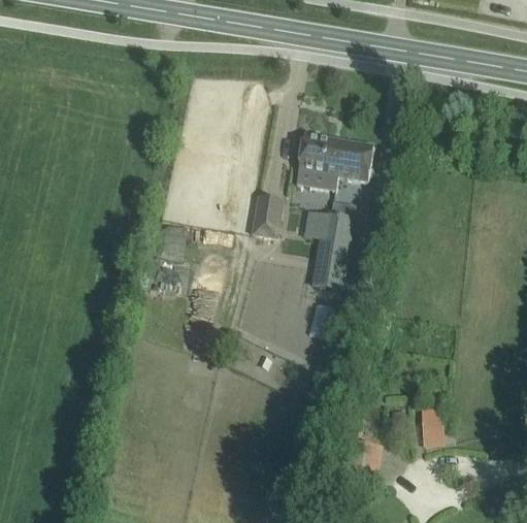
[(299,169),(296,183),(336,190),(338,176),(368,182),(373,145),(304,134),(299,169)]
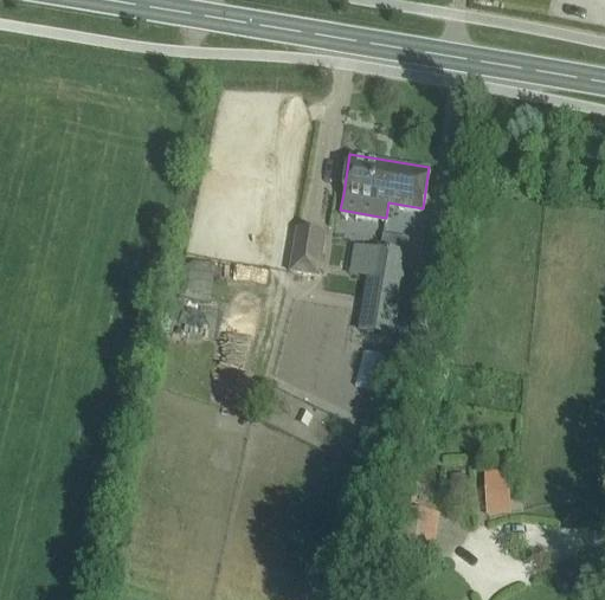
[(297,225),(290,268),(317,272),(326,230),(297,225)]
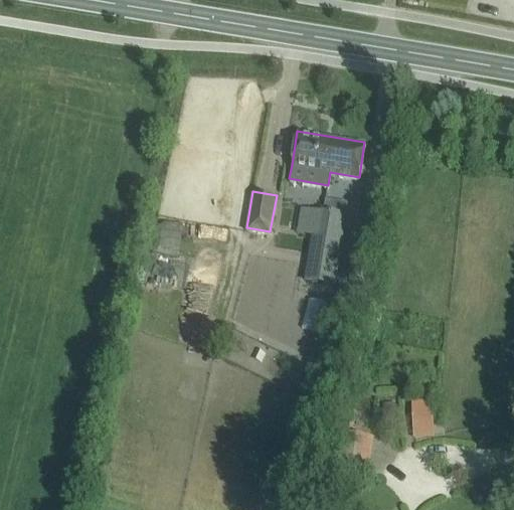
[(316,206),(306,279),(332,283),(344,211),(316,206)]
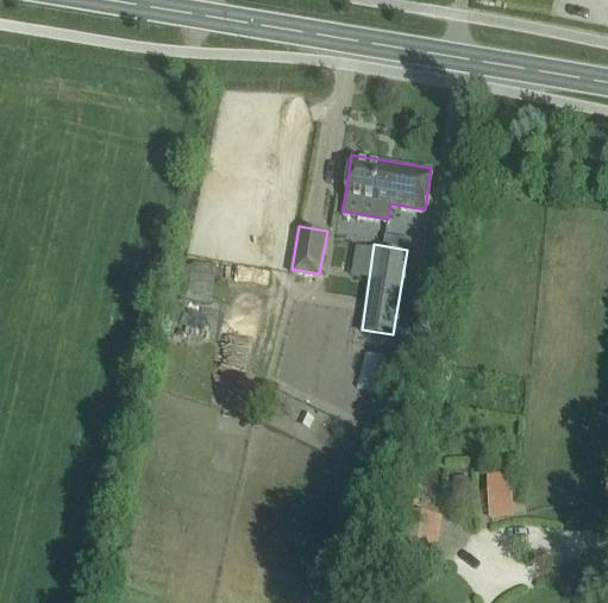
[(187,295),(213,296),(215,261),(189,259),(187,295)]
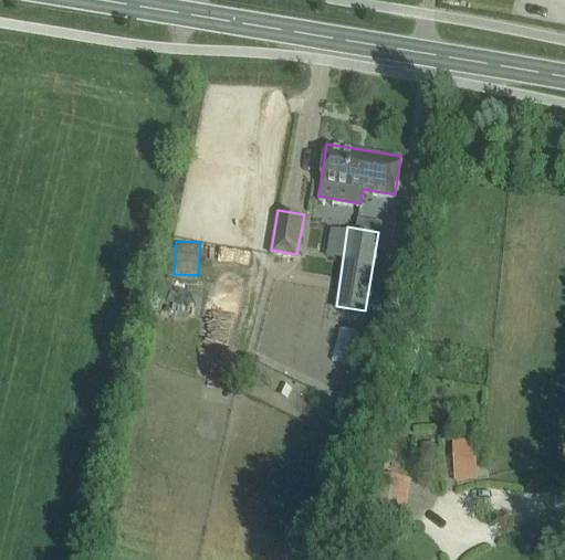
[(166,280),(164,330),(190,331),(192,281),(166,280)]
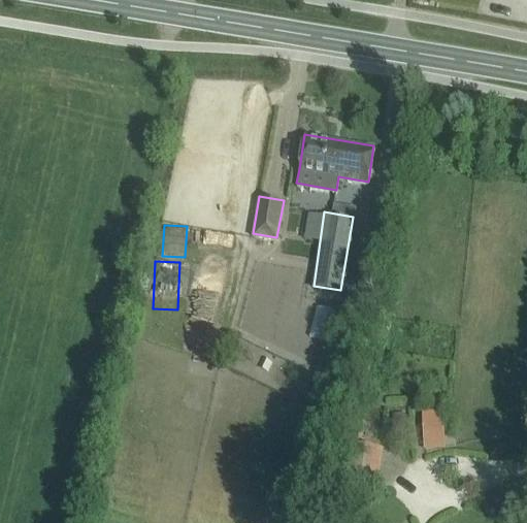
[(317,301),(310,330),(331,335),(338,306),(317,301)]
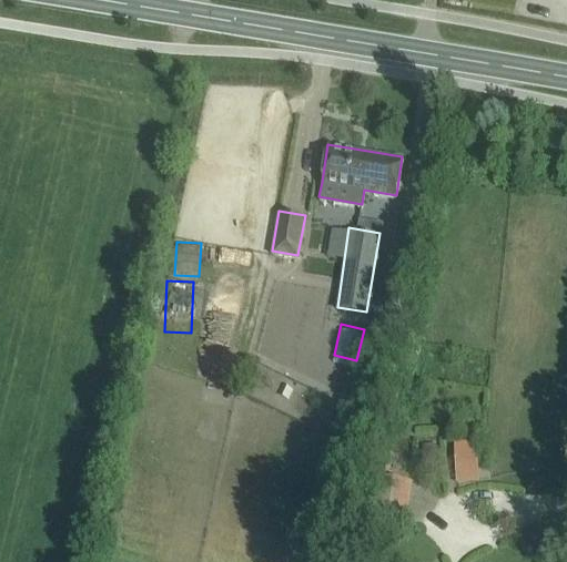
[(476,437),(453,438),(455,479),(478,478),(476,437)]
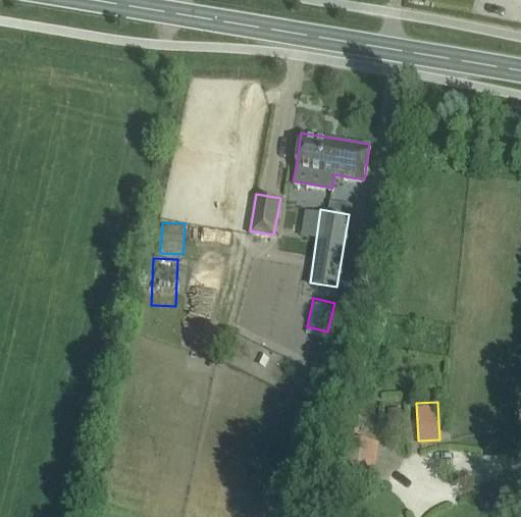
[(366,482),(372,440),(344,435),(337,477),(366,482)]
